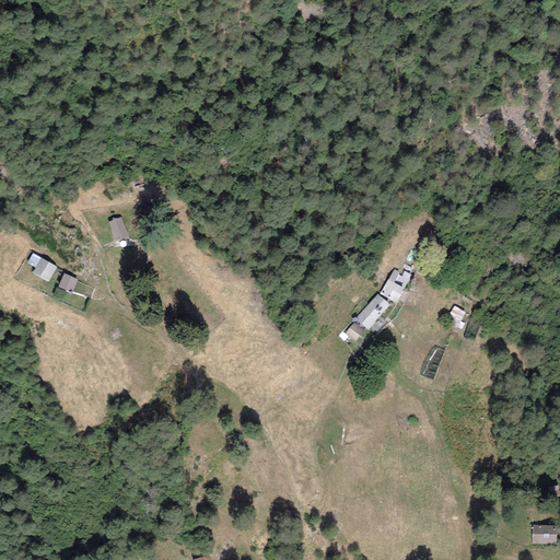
[(120,218),(106,223),(115,243),(128,237),(120,218)]
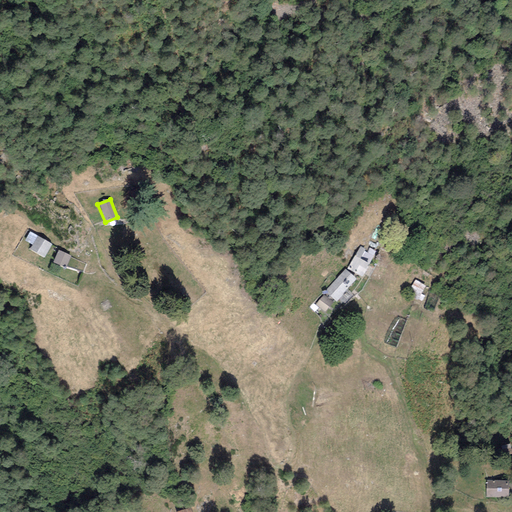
[(51,245),(28,232),(23,241),(31,245),(28,251),(43,259),(51,245)]
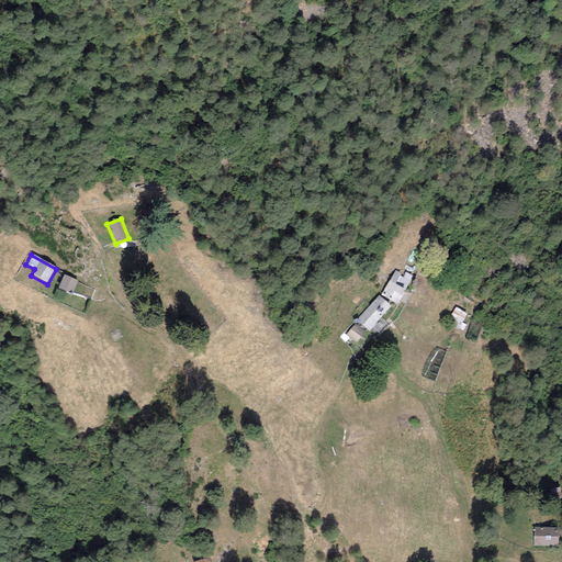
[(401,274),(394,270),(380,294),(396,304),(403,291),(394,285),(401,274)]
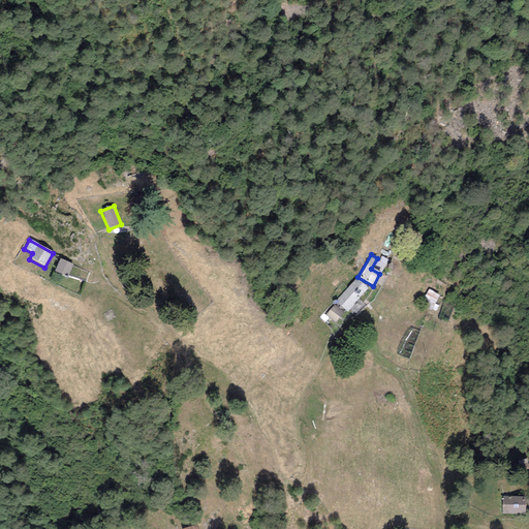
[(72,266),(59,258),(53,271),(66,278),(72,266)]
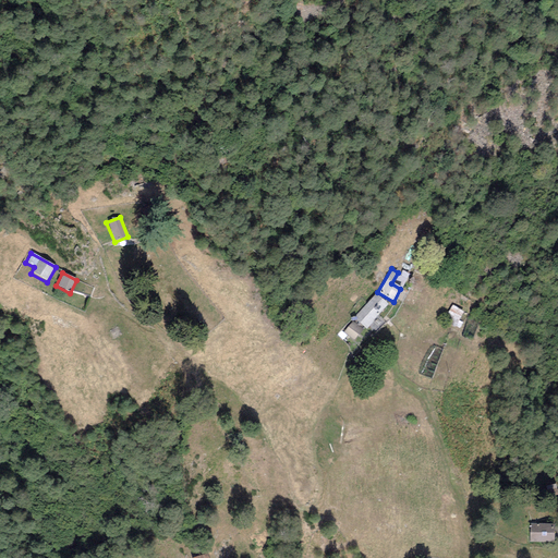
[(387,305),(375,294),(352,318),(364,329),(387,305)]
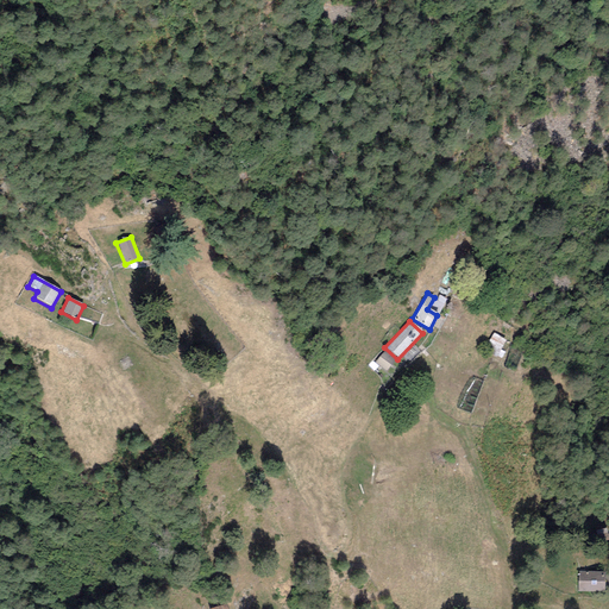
[(504,340),(494,334),(484,349),(493,353),(491,356),(496,358),(497,356),(501,358),(504,352),(500,350),(504,340)]
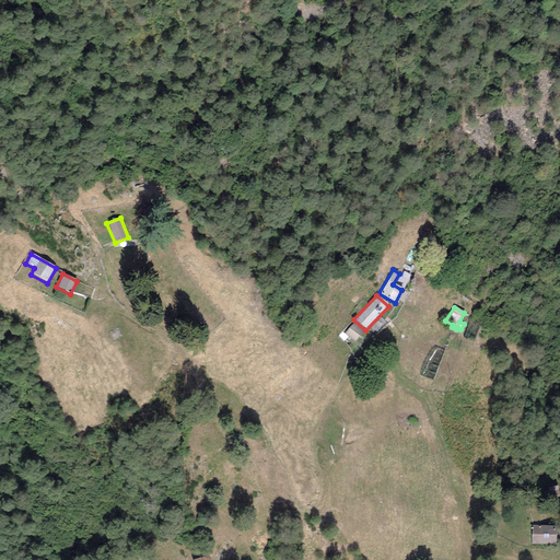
[(363,331),(353,323),(343,334),(354,342),(363,331)]
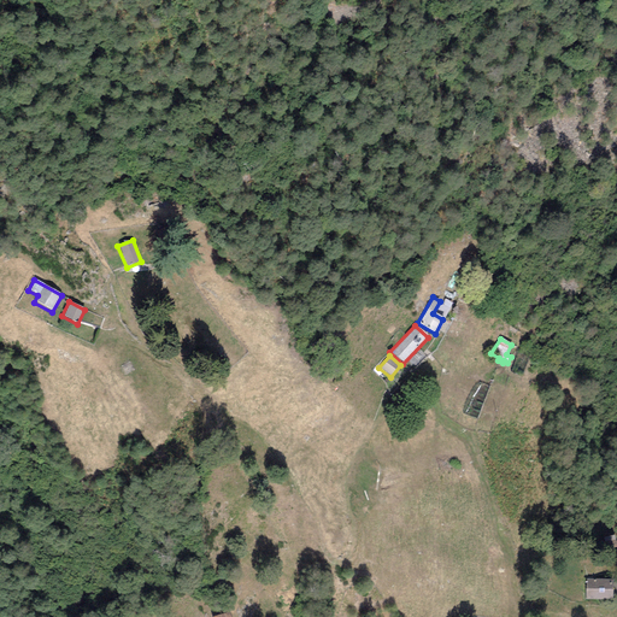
[(516,368),(523,371),(529,359),(522,356),(516,368)]
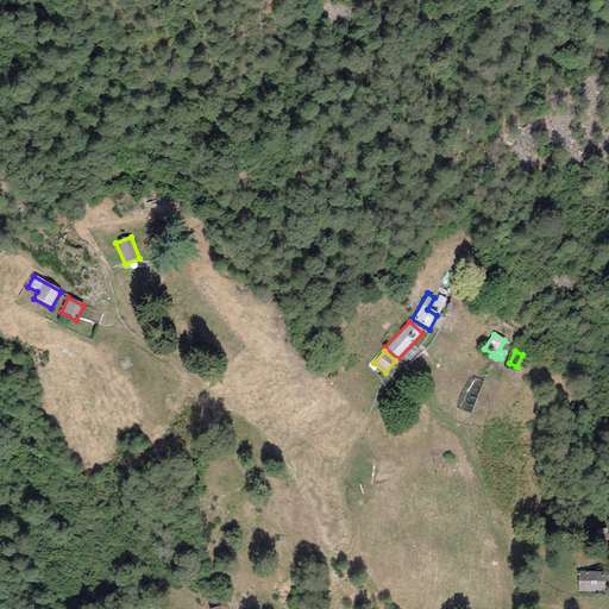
[(604,572),(578,571),(578,591),(604,592),(604,572)]
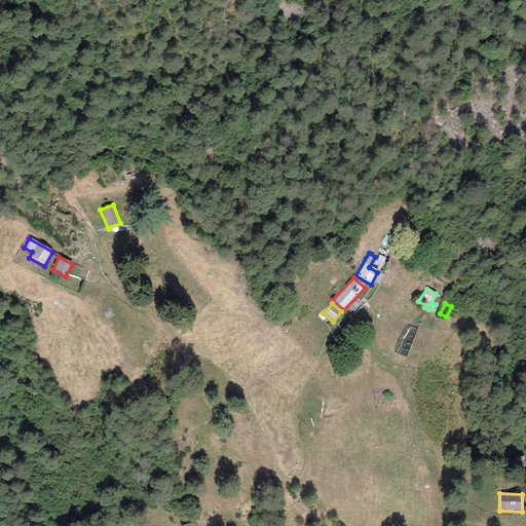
All buildings are outlined.
